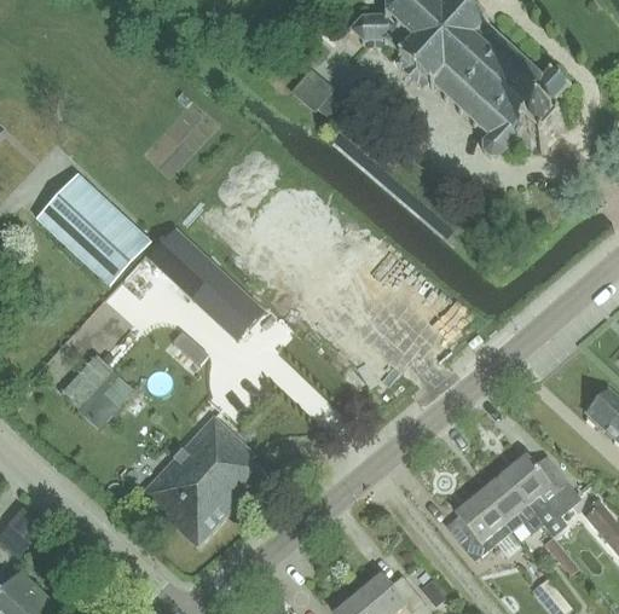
[(553,70),(553,65),(550,65),(550,70),(544,76),(533,67),(534,64),(532,62),(530,64),(519,53),(521,51),(519,48),(515,51),(503,39),(505,36),(503,35),(501,36),(480,18),(486,12),(474,0),(385,0),(385,1),(387,1),(388,16),(366,18),(362,13),(360,16),(360,19),(353,27),(350,27),(350,32),(354,32),(360,38),(360,42),(363,42),(363,40),(368,40),(368,50),(381,48),(380,40),(383,40),(383,44),(388,44),(404,57),(398,64),(426,90),(432,82),(446,97),(444,99),(447,102),(450,99),(461,109),(457,113),(461,115),(463,111),(475,122),(473,125),(475,128),(478,125),(490,135),(484,142),(485,152),(491,158),(501,157),(507,151),(508,152),(509,151),(508,150),(518,139),(530,151),(536,145),(543,151),(543,154),(545,154),(545,149),(553,142),(554,139),(560,133),(566,133),(566,129),(563,129),(556,122),(561,117),(549,105),(559,94),(560,96),(562,93),(561,92),(567,85),(571,85),(571,82),(566,82),(553,70)]
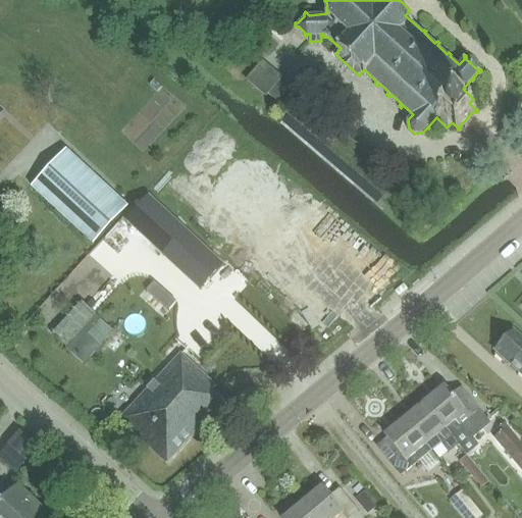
[(261,59),(246,76),(263,93),(266,89),(277,99),(288,87),(277,78),(279,74),(261,59)]
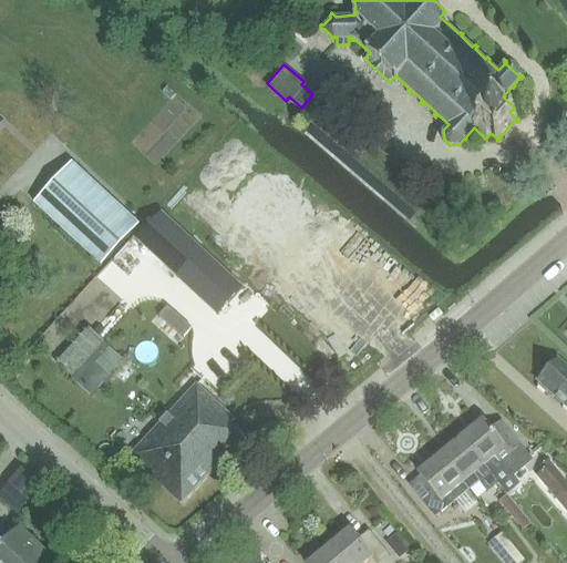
[(138,222),(59,147),(21,187),(102,262),(138,222)]
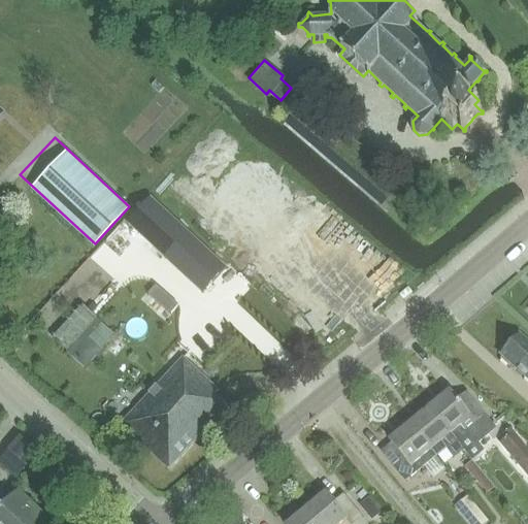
[(150,197),(127,222),(203,291),(226,267),(150,197)]
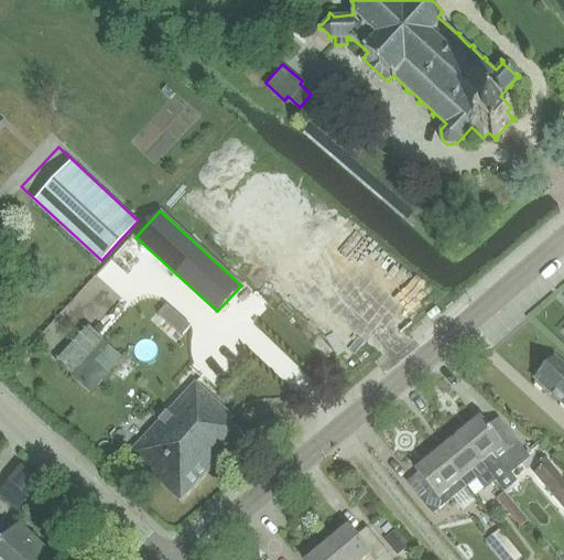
[(170,311),(170,289),(140,290),(140,312),(170,311)]
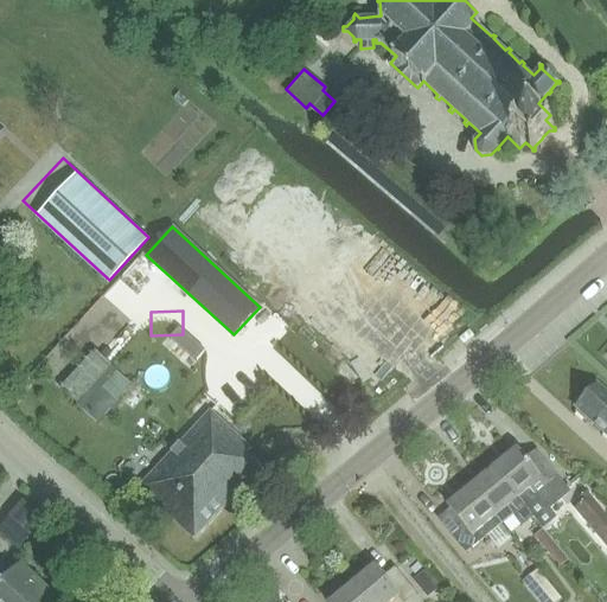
[(202,324),(180,354),(229,390),(251,359),(202,324)]
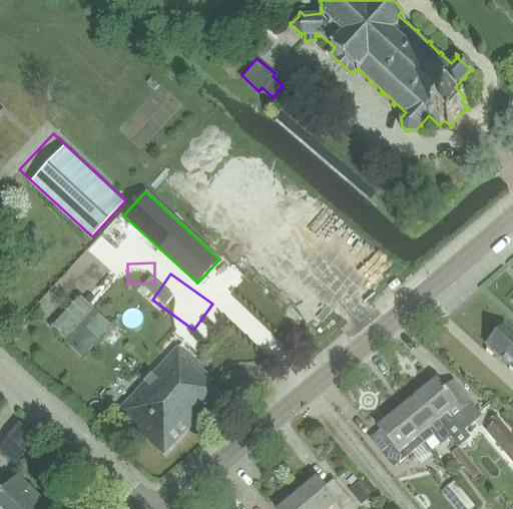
[(512,330),(504,322),(486,342),(512,365),(512,330)]
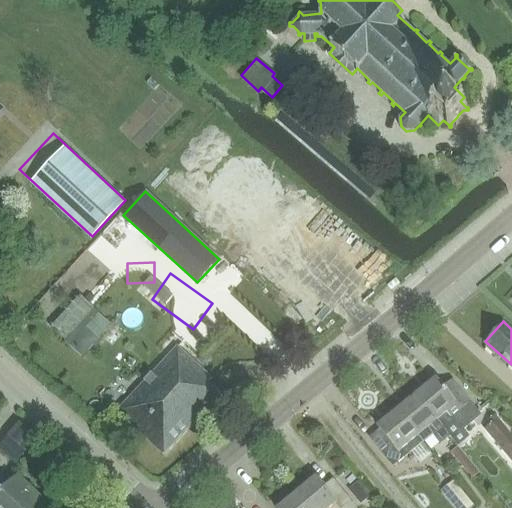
[(212,378),(198,365),(177,346),(160,365),(119,410),(166,453),(220,393),(209,382),(212,378)]
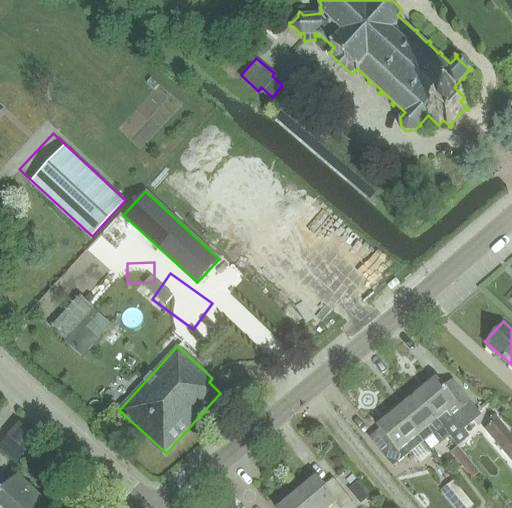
[(423,387),(416,393),(451,434),(458,443),(469,434),(461,425),(479,410),(453,378),(446,384),(443,380),(442,380),(441,378),(440,378),(438,377),(437,377),(435,376),(433,376),(431,377),(429,378),(427,379),(420,384),(423,387)]
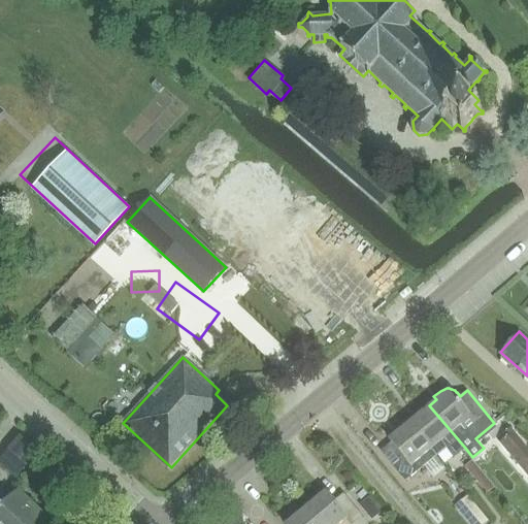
[(456,455),(465,448),(429,405),(426,401),(415,410),(419,414),(409,421),(436,453),(447,445),(456,455)]
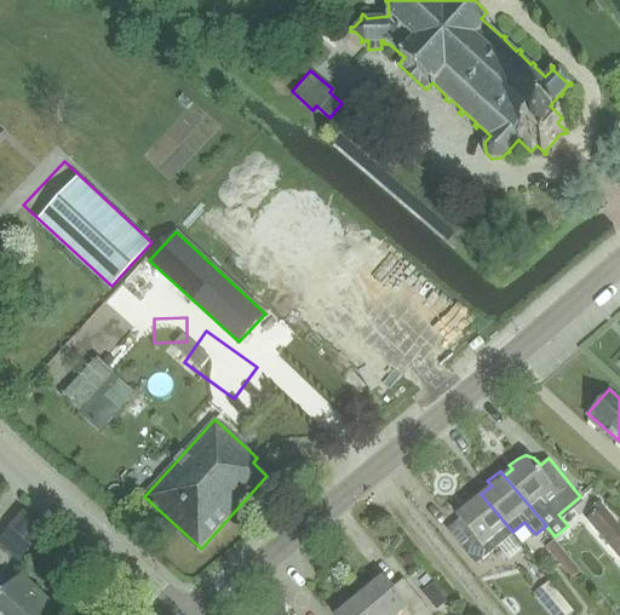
[(460,517),(448,527),(477,562),(500,542),(512,532),(481,494),(457,513),(460,517)]
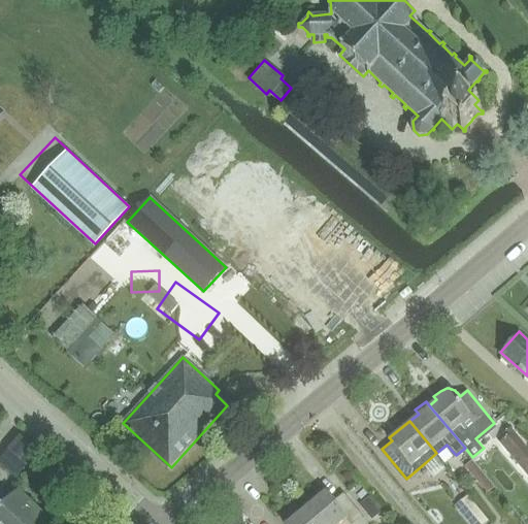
[(499,439),(519,463),(527,472),(527,448),(509,426),(503,431),(506,434),(499,439)]
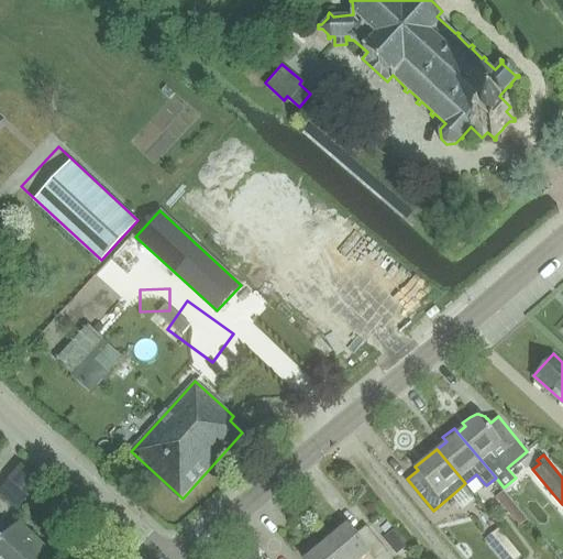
[(44,558),(51,554),(19,523),(0,541),(0,558),(44,558)]
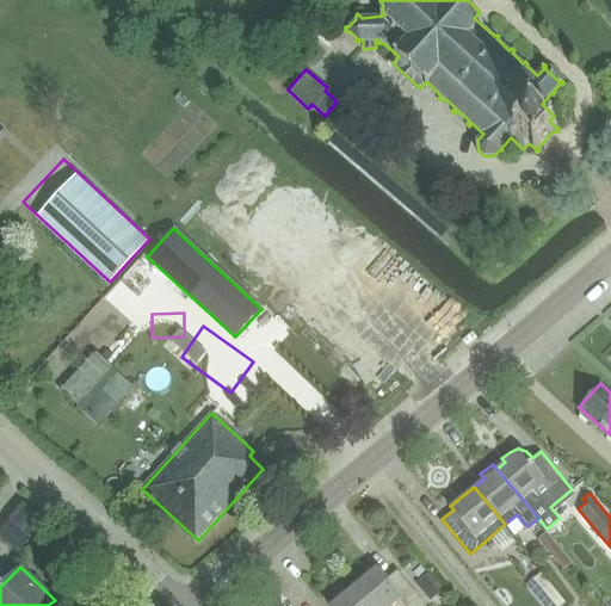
[(353,587),(369,605),(405,605),(419,595),(397,569),(386,579),(377,567),(353,587)]
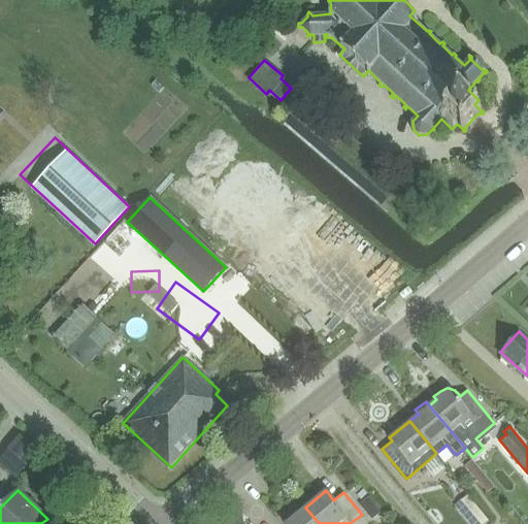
[(452,505),(467,523),(481,523),(487,520),(465,494),(452,505)]
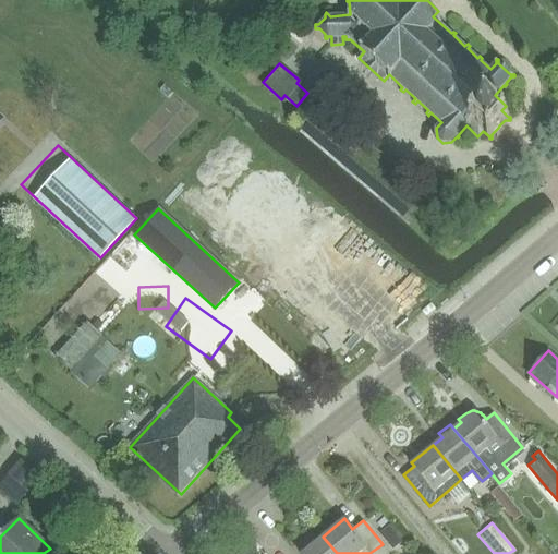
[(302,553),(337,553),(323,537),(315,542),(311,538),(300,546),(304,552),(302,553)]
